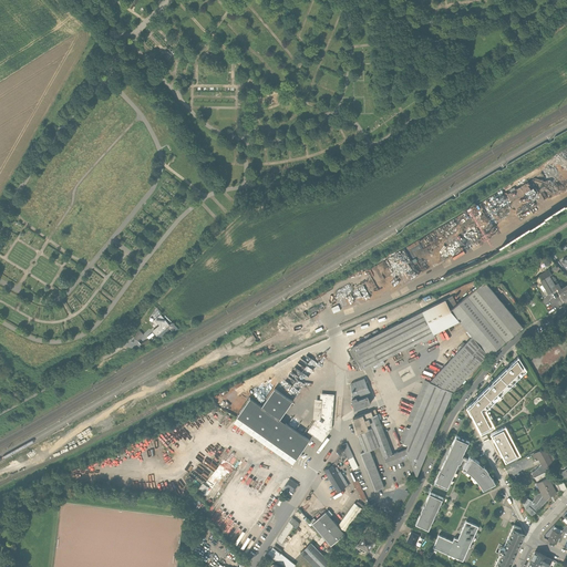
[(526,183),(509,192),(509,191),(503,193),(509,206),(527,197),(524,193),(529,191),(526,183)]
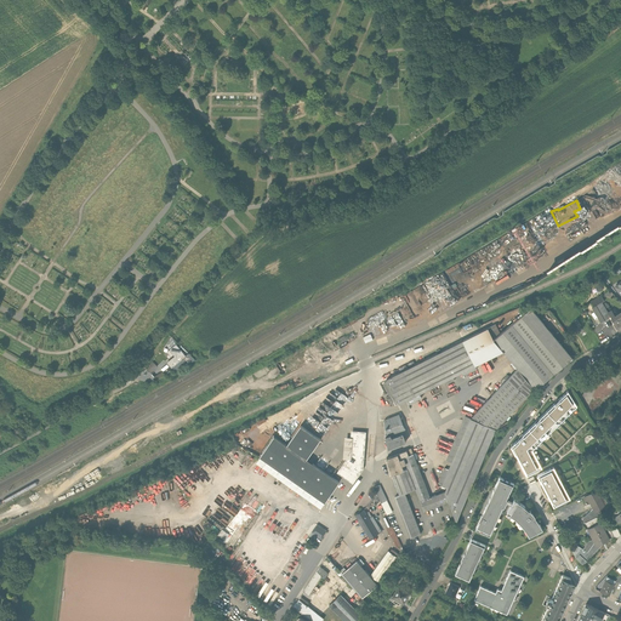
[(600,296),(590,302),(600,323),(610,318),(608,314),(609,313),(607,309),(603,305),(602,303),(604,301),(600,296)]
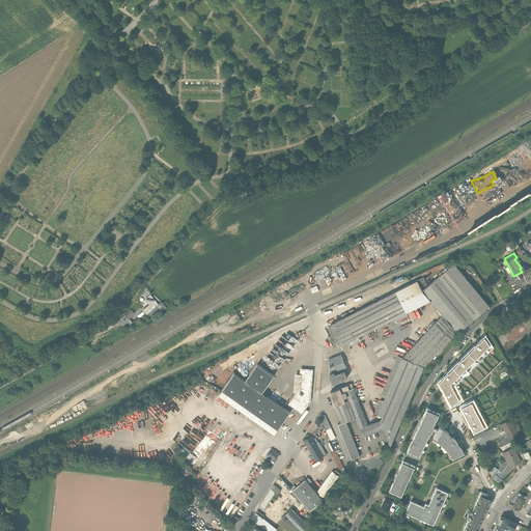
[(453,263),(427,284),(421,289),(430,301),(443,315),(457,333),(490,306),(453,263)]
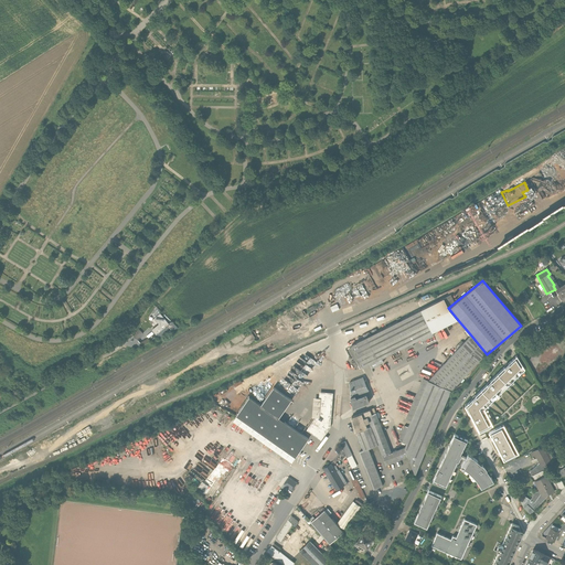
[(556,283),(554,285),(553,286),(555,289),(562,298),(564,296),(564,285),(560,288),(556,283)]
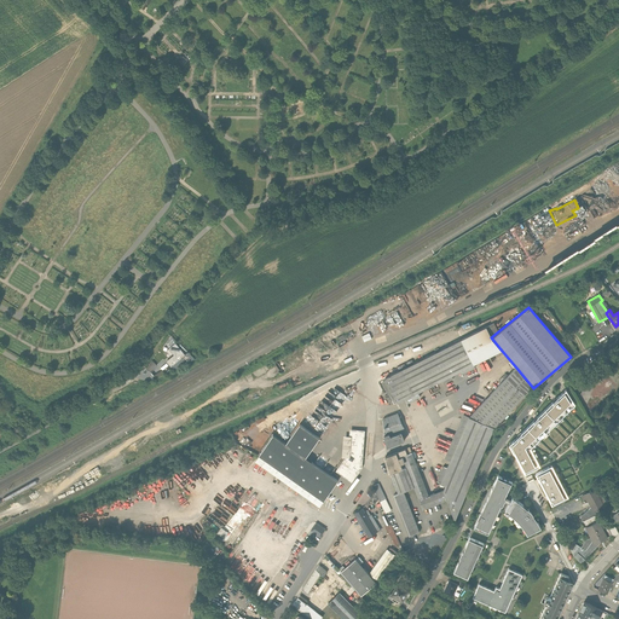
[(474,364),(502,351),(491,337),(498,331),(493,323),(385,379),(386,381),(382,382),(388,394),(394,404),(441,380),(443,383),(452,379),(451,376),(460,371),(462,375),(475,368),(474,364)]
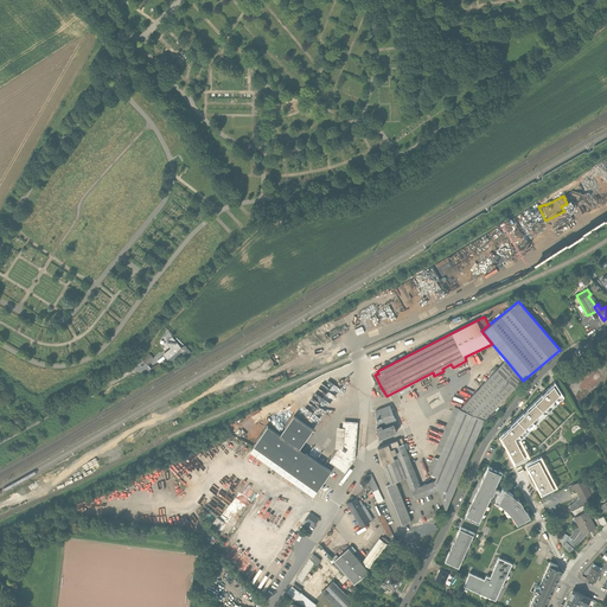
[(172,347),(164,353),(170,362),(191,351),(183,343),(180,344),(183,346),(181,347),(172,336),(166,342),(172,347)]
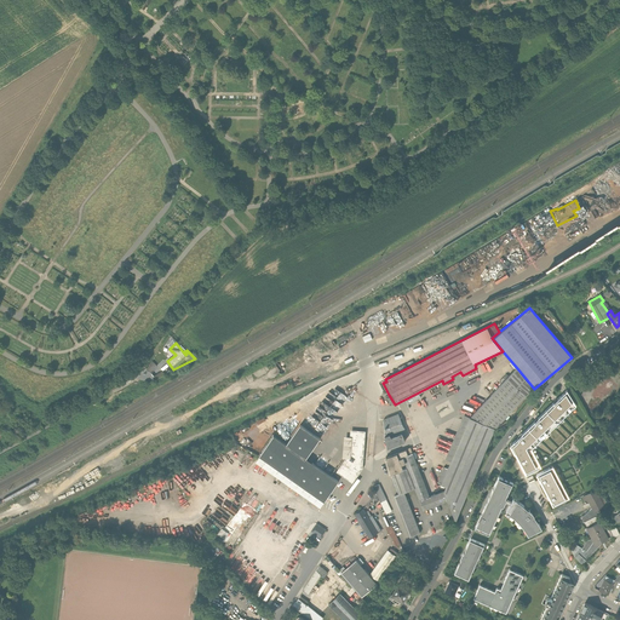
[(150,372),(158,365),(151,360),(149,362),(150,362),(148,363),(149,365),(148,366),(147,368),(150,372)]
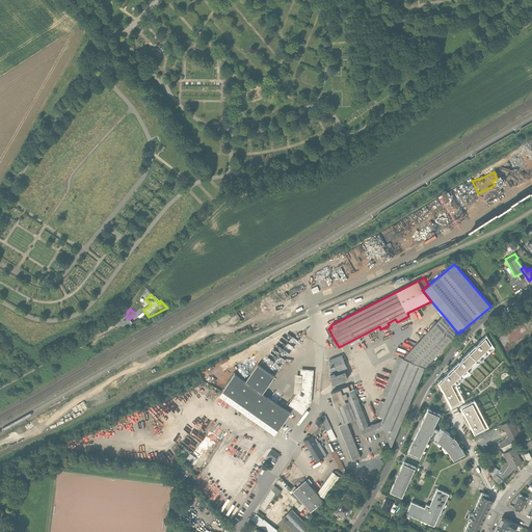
[(215,318),(218,325),(231,319),(228,312),(215,318)]
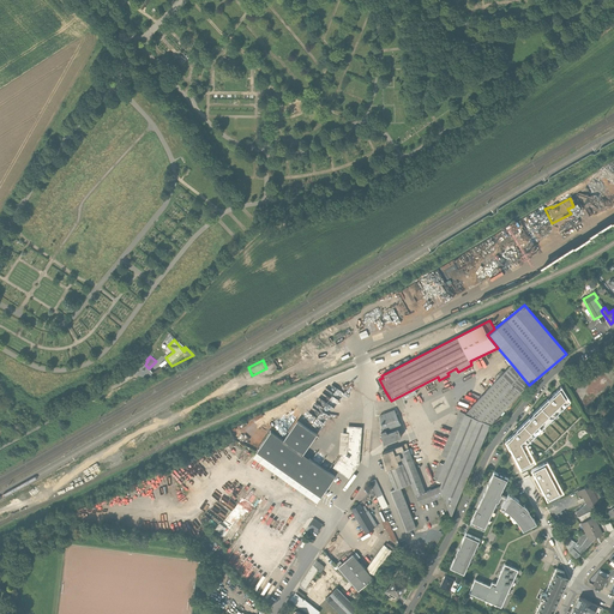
[(529,385),(512,365),(501,374),(465,414),(491,423),(519,391),(529,385)]
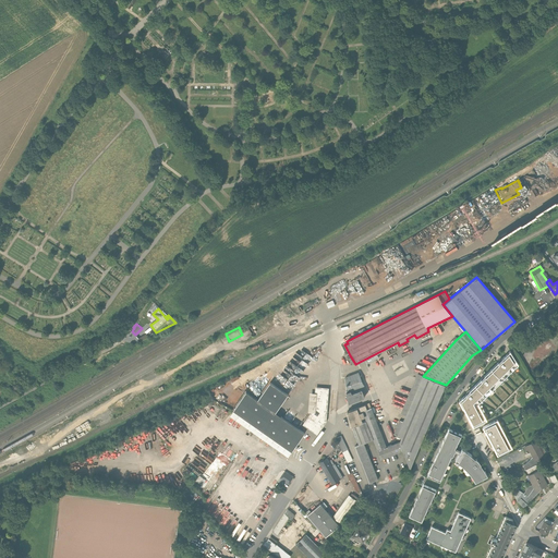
[(490,370),(502,380),(519,364),(510,351),(498,363),(498,362),(490,370)]
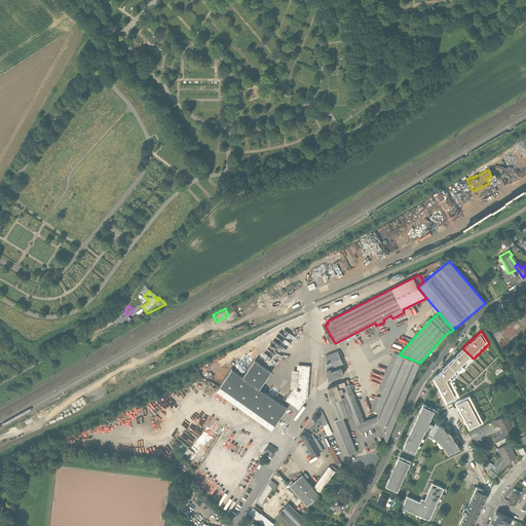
[(280,342),(266,364),(273,368),(276,364),(288,348),(284,345),(285,344),(280,342)]
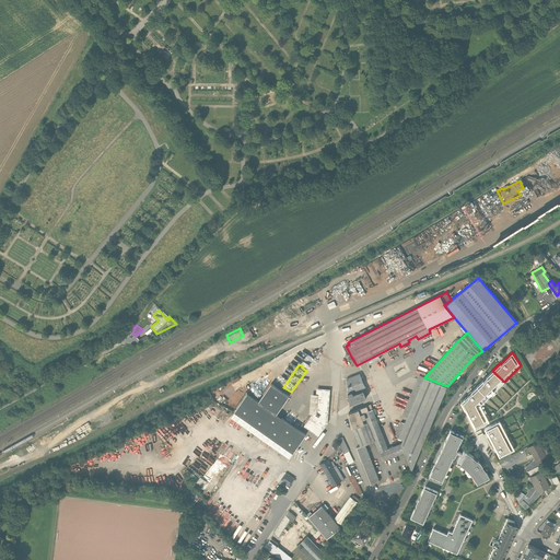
[(477,386),(488,398),(504,382),(492,371),(486,377),(482,381),(477,386)]
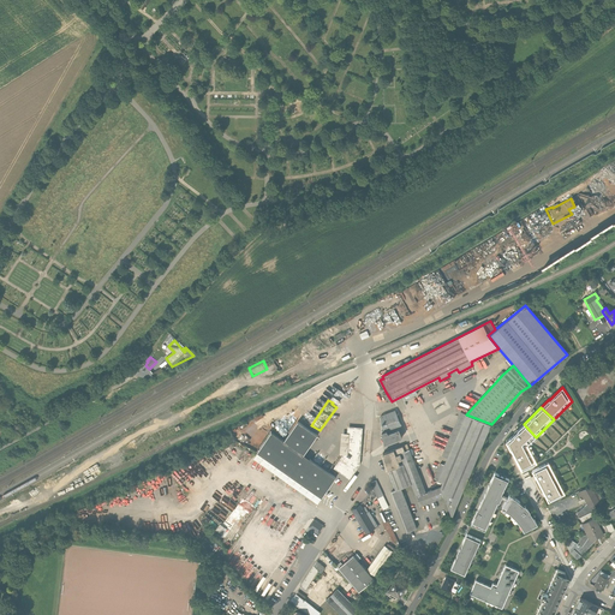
[(381,436),(384,445),(401,437),(399,429),(401,428),(395,411),(381,416),(381,436)]
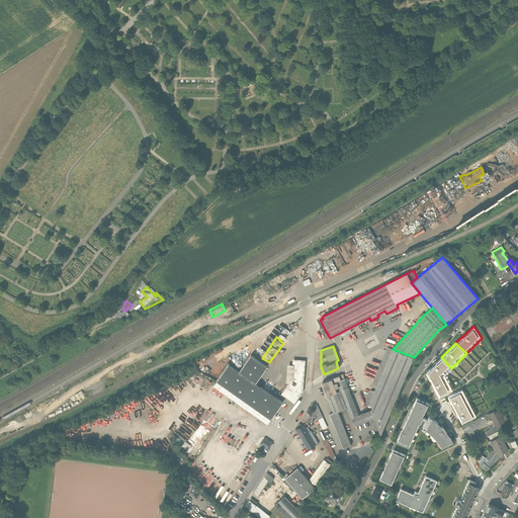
[(365,404),(372,407),(370,411),(374,419),(379,434),(380,435),(412,360),(414,357),(393,349),(387,346),(371,384),(376,386),(373,392),(370,391),(365,404)]
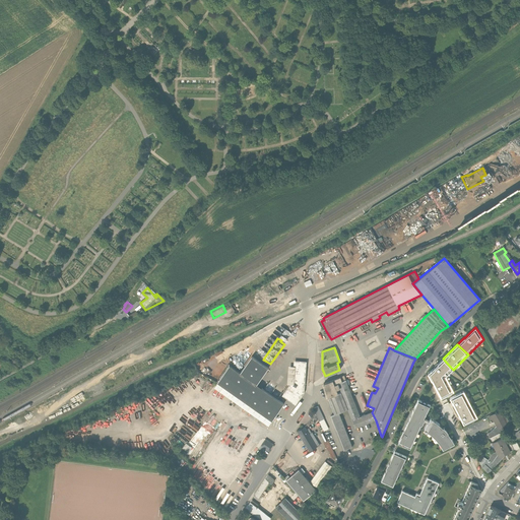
[(229,366),(213,388),(268,426),(283,403),(257,385),(268,368),(252,356),(240,373),(229,366)]
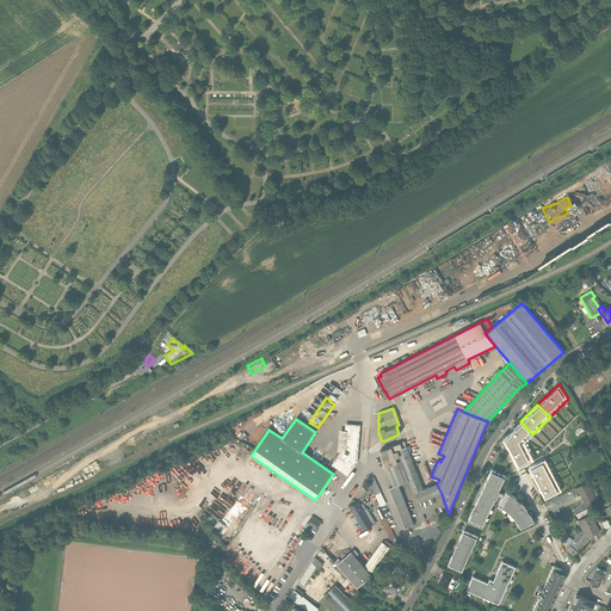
[(532,434),(520,421),(513,427),(514,429),(507,436),(506,434),(503,439),(507,448),(518,468),(534,461),(524,443),(532,434)]
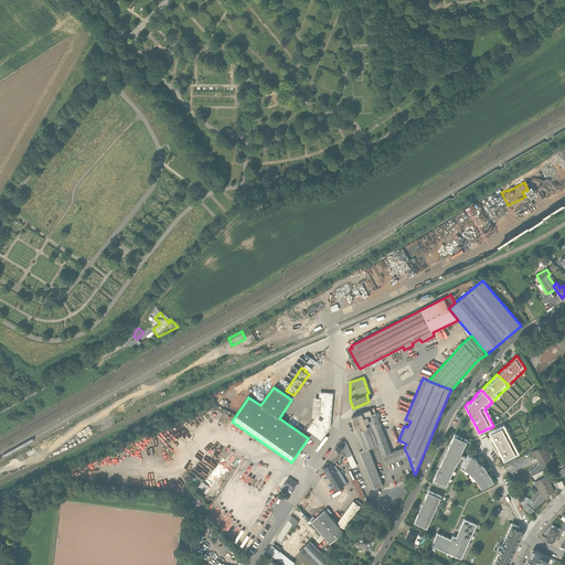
[(312,417),(317,417),(308,429),(321,438),(329,426),(332,394),(320,393),(320,398),(313,397),(312,417)]
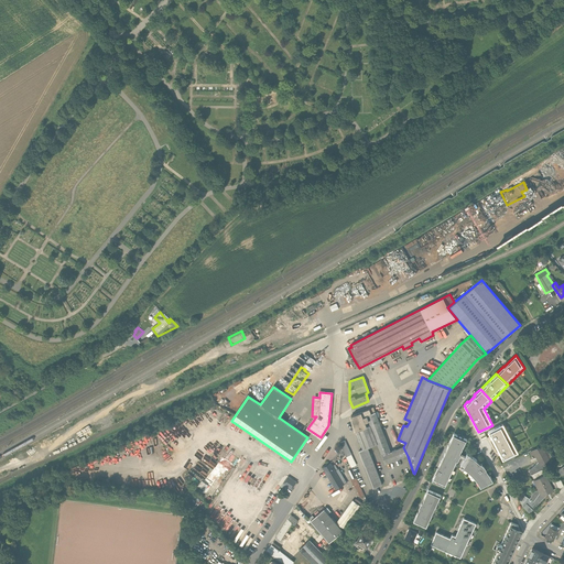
[(136,401),(139,407),(141,405),(142,407),(154,401),(151,394),(136,401)]
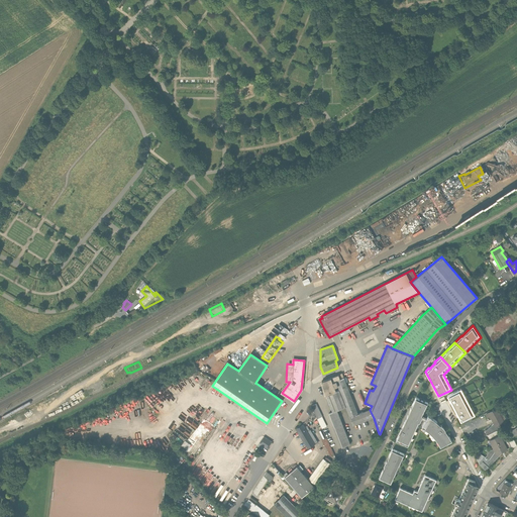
[(341,374),(338,375),(340,379),(335,381),(337,384),(339,390),(336,392),(326,396),(332,412),(336,411),(344,407),(348,418),(357,415),(357,414),(341,374)]
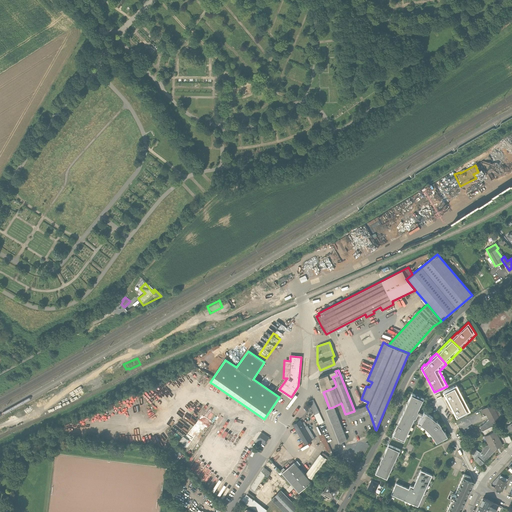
[(318,378),(323,392),(333,388),(330,382),(334,380),(332,377),(337,375),(335,371),(318,378)]
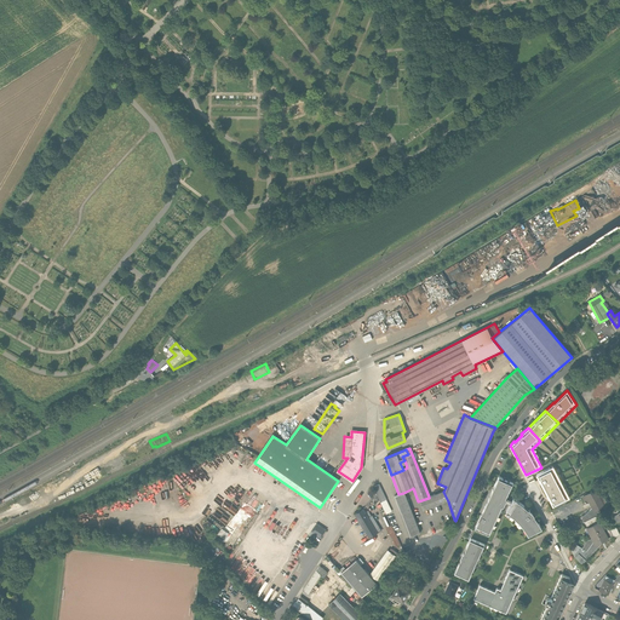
[(552,466),(537,475),(552,507),(569,499),(552,466)]
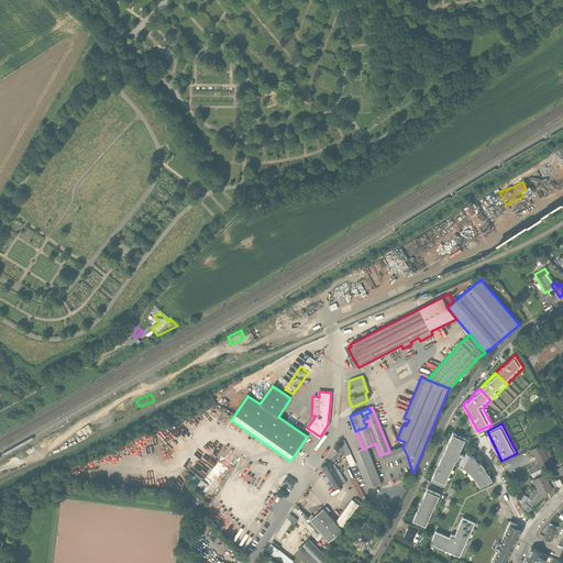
[(463,459),(464,456),(459,454),(466,439),(453,432),(448,444),(437,468),(431,481),(444,486),(457,456),(459,455),(463,459)]
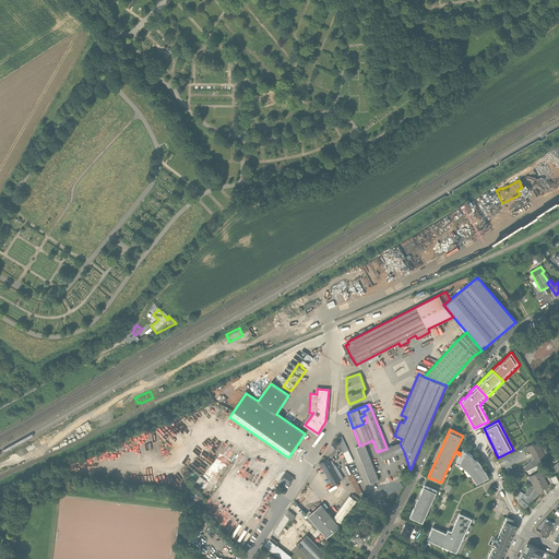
[(342,437),(336,439),(347,463),(353,461),(348,451),(348,450),(342,437)]
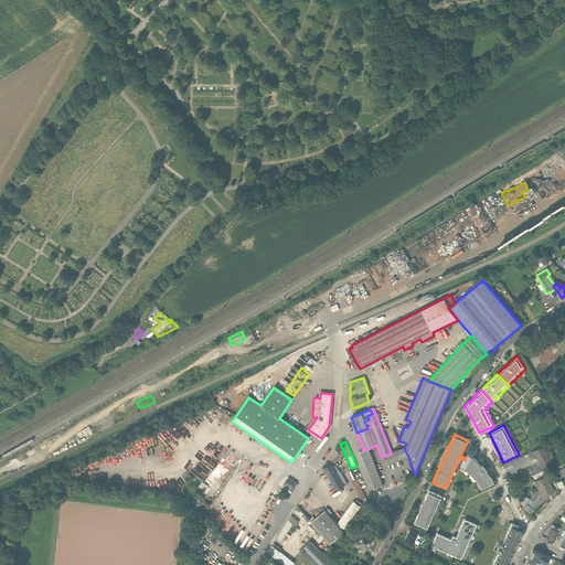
[(404,448),(391,452),(391,454),(381,457),(384,466),(408,457),(404,448)]
